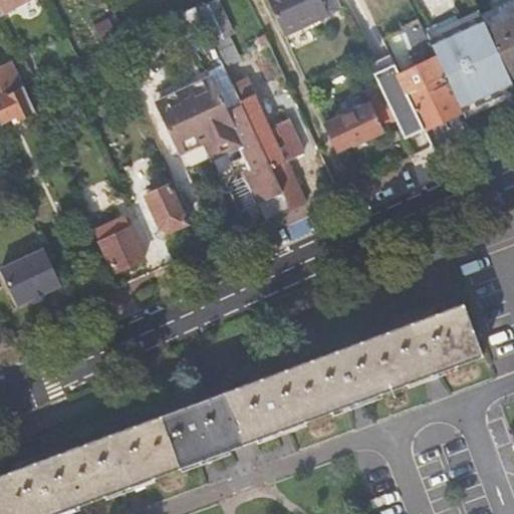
[(0,0),(0,15),(28,0),(0,0)]
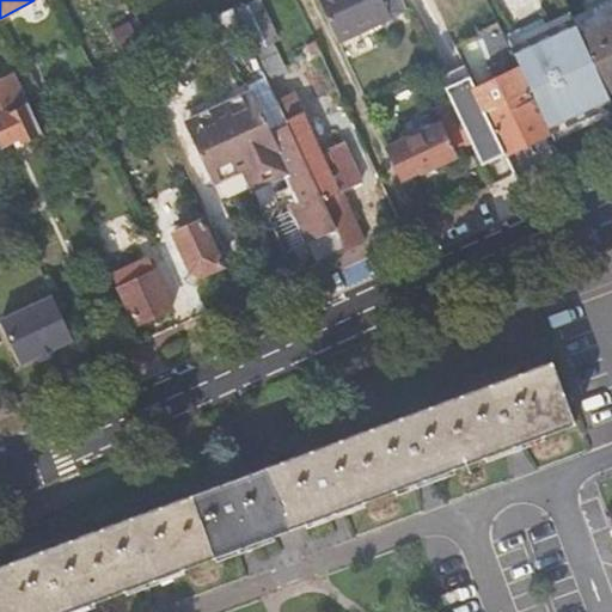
[(407,10),(402,0),(317,0),(337,42),(407,10)]
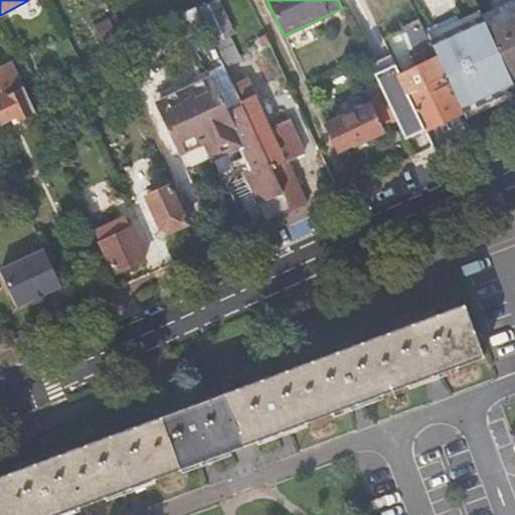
[(478,9),(425,33),(428,39),(461,24),(481,15),(478,9)]
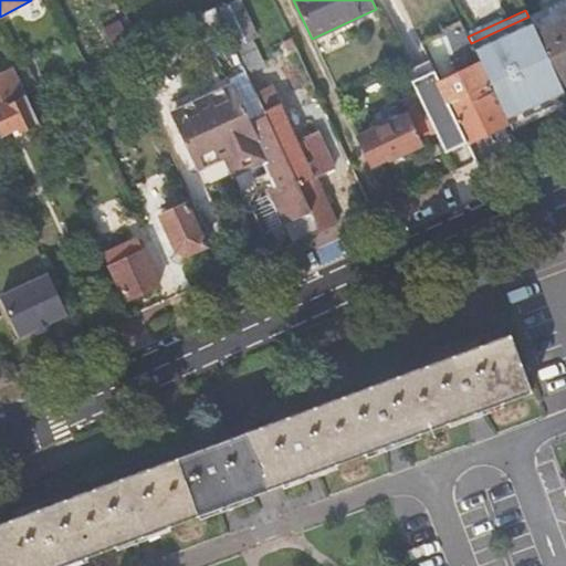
[(471,43),(507,123),(543,106),(565,96),(561,86),(536,33),(528,17),(506,27),(471,43)]
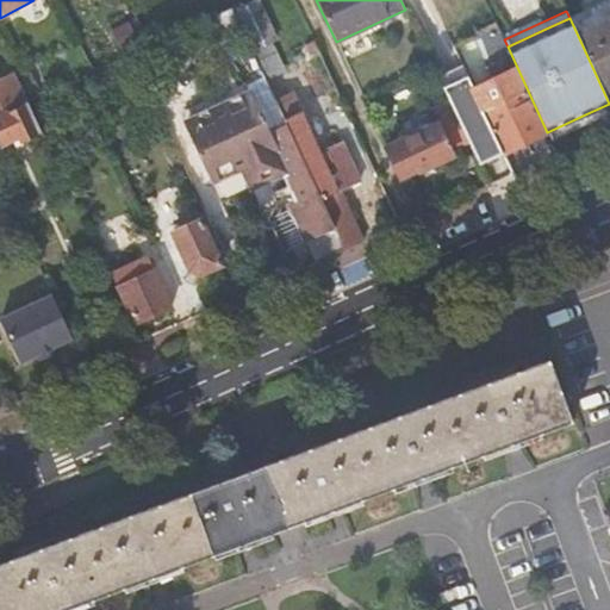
[(609,19),(578,36),(604,93),(609,89),(609,19)]
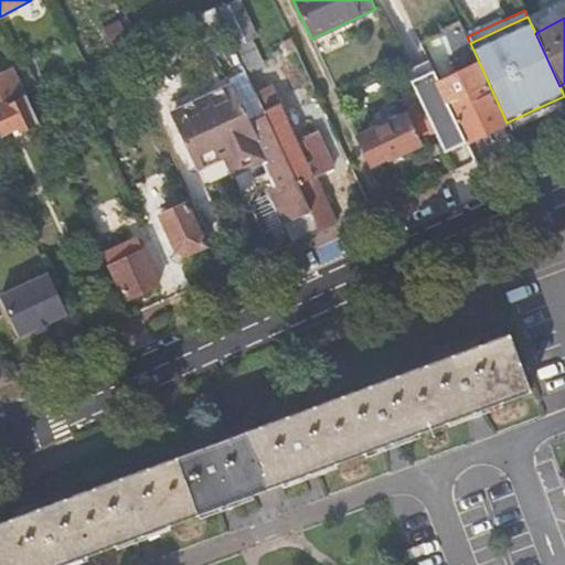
[(416,78),(409,82),(415,93),(433,131),(452,172),(472,163),(464,142),(505,124),(487,84),(449,102),(429,60),(412,68),(416,78)]
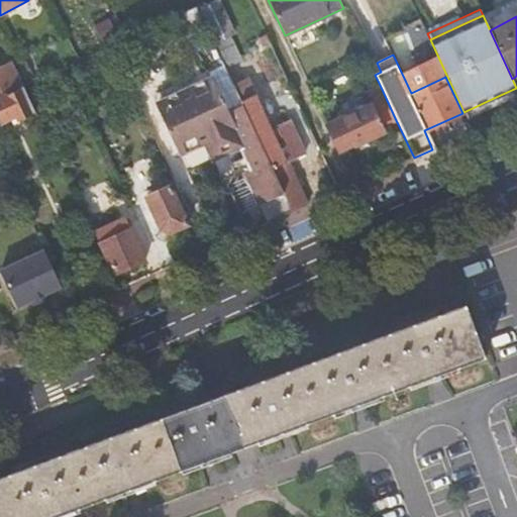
[(0,74),(0,119),(1,123),(15,116),(17,120),(34,112),(23,88),(10,94),(0,74)]
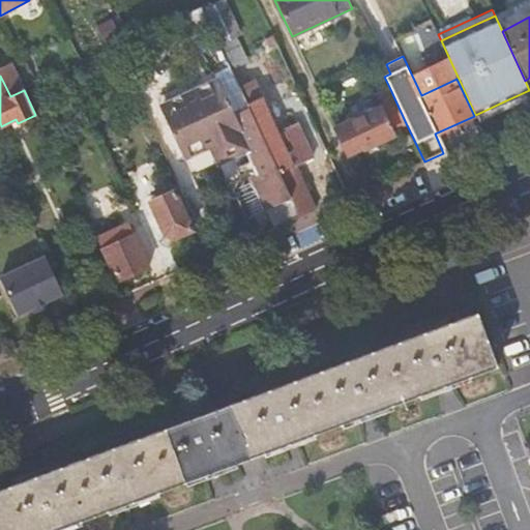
[(252,79),(238,85),(276,168),(300,217),(316,210),(302,180),(300,181),(293,166),(312,156),(295,122),(276,131),(252,79)]
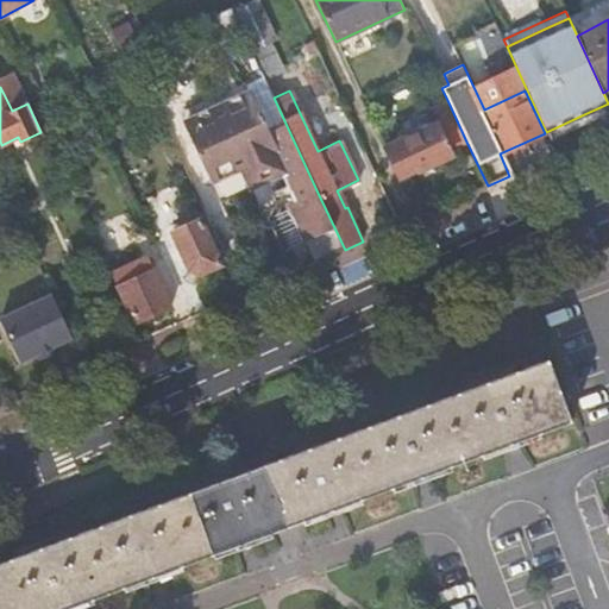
[(209,179),(239,165),(250,159),(259,181),(284,170),(275,151),(277,150),(251,94),(184,125),(209,179)]
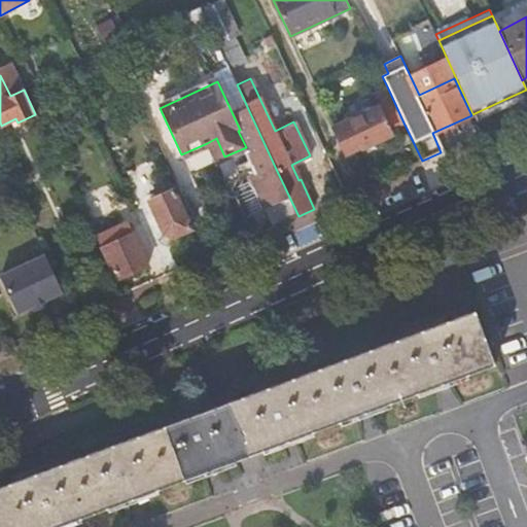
[(370,110),(335,128),(345,151),(361,143),(363,147),(391,134),(389,129),(403,123),(387,86),(372,95),(373,96),(378,106),(370,110)]
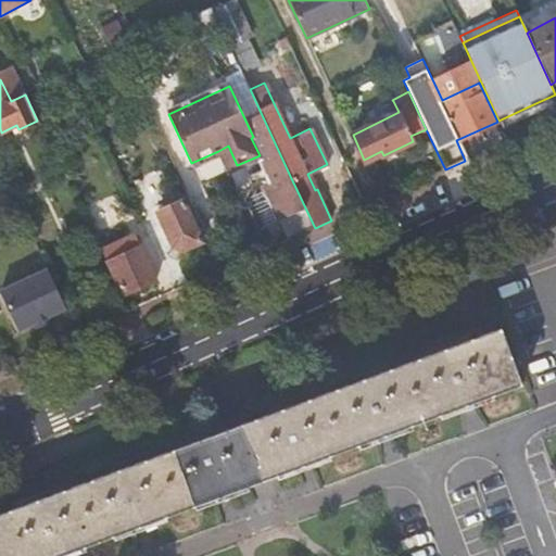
[(498,121),(502,127),(555,101),(555,97),(555,95),(533,104),(498,121)]
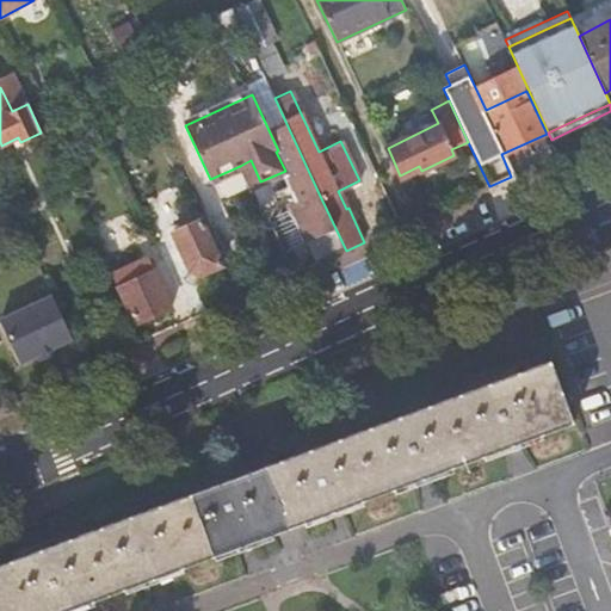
[(438,123),(432,111),(423,116),(429,128),(438,123)]
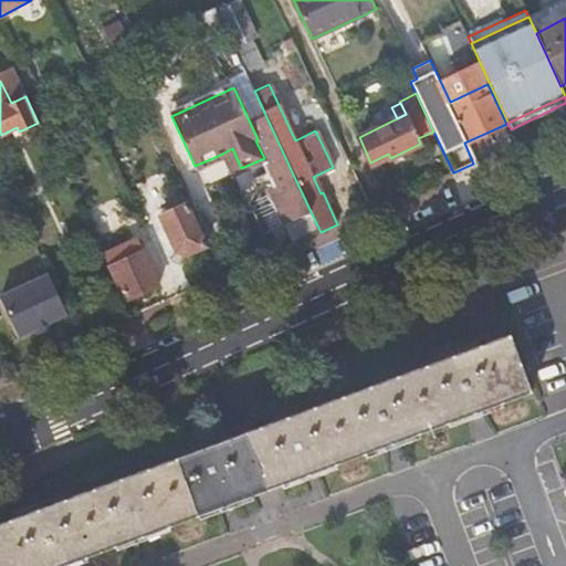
[(232,148),(222,154),(232,174),(241,168),(232,148)]
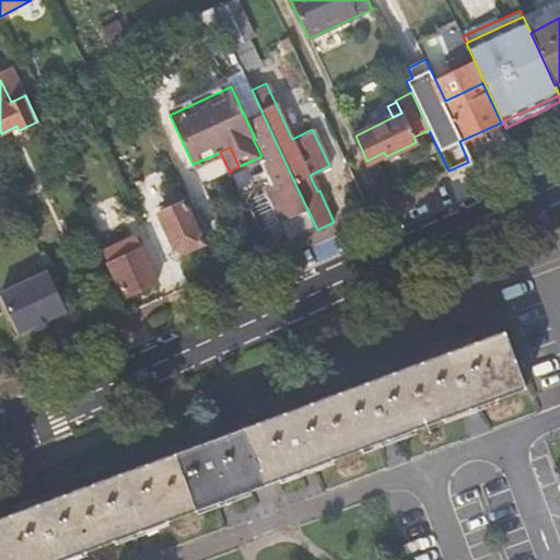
[(266,189),(291,242),(317,230),(292,177),(266,189)]
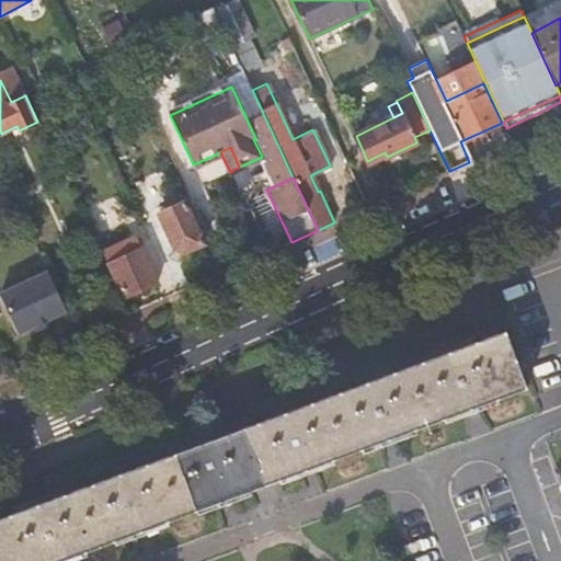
[(184,203),(157,216),(172,250),(184,253),(203,244),(184,203)]
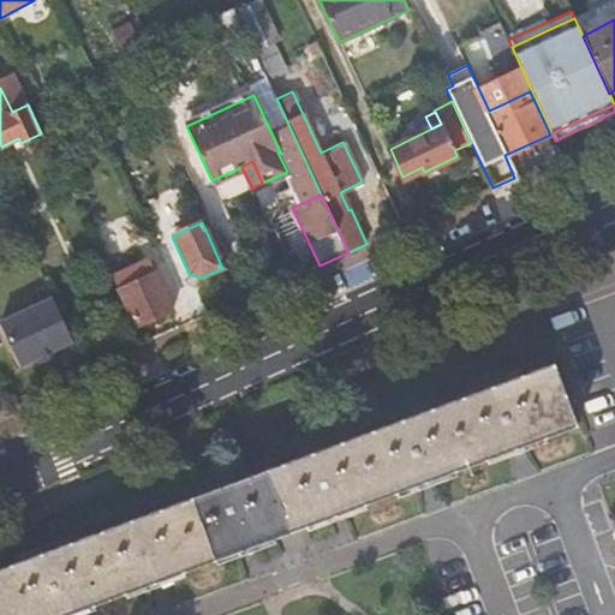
[(155,274),(118,290),(136,329),(173,312),(155,274)]
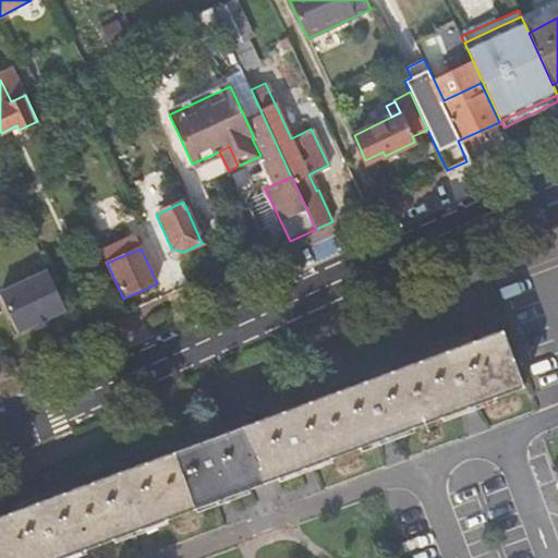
[(65,311),(47,271),(0,293),(0,295),(17,332),(65,311)]
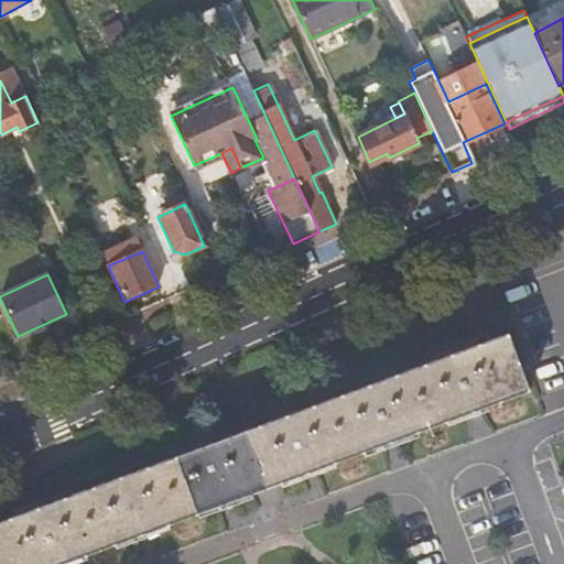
[(0,521),(0,563),(61,563),(351,455),(530,390),(510,332),(0,521)]
